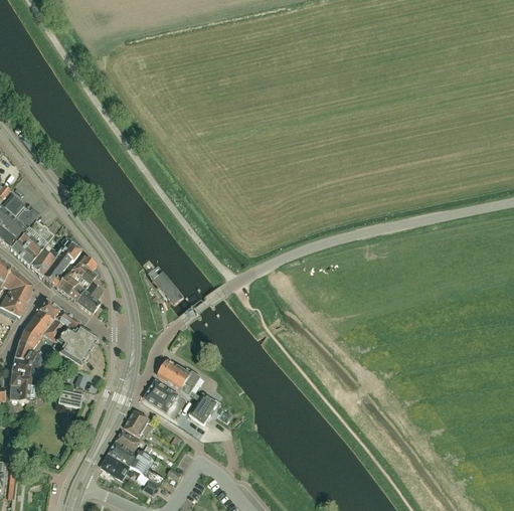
[(3,185),(0,188),(0,195),(1,197),(9,187),(4,183),(3,185)]
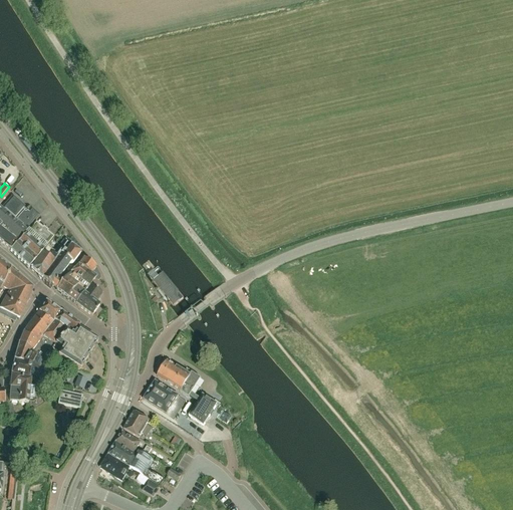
[(0,240),(9,247),(34,219),(39,212),(30,205),(26,208),(23,206),(25,204),(12,192),(0,206),(0,240)]
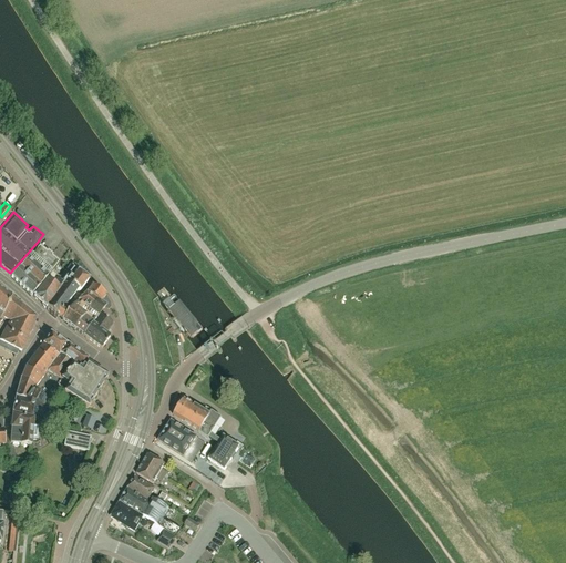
[(38,242),(10,273),(30,292),(44,275),(45,276),(51,268),(57,262),(59,258),(43,246),(38,242)]
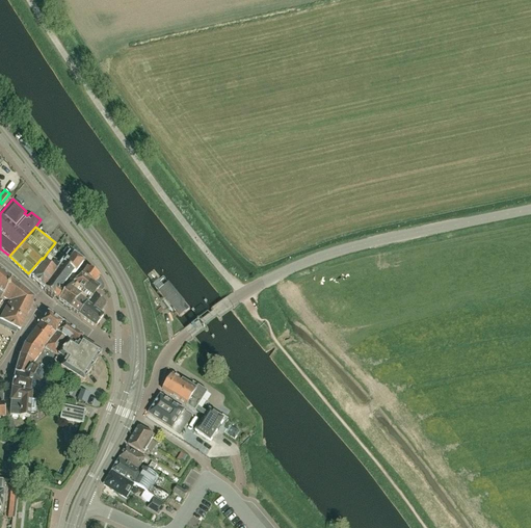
[(43,259),(30,275),(43,286),(63,259),(70,249),(64,245),(60,251),(55,257),(49,252),(44,259),(43,259)]
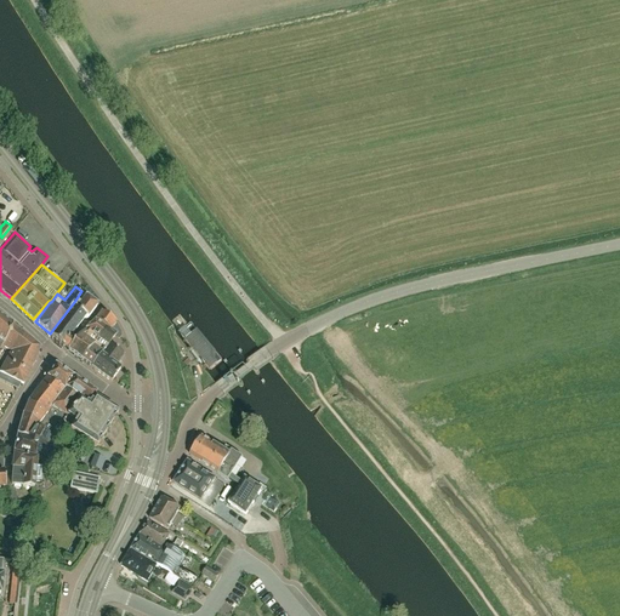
[(74,302),(50,334),(52,335),(62,343),(64,344),(66,346),(72,338),(69,337),(68,336),(85,313),(86,314),(96,302),(81,291),(74,302)]
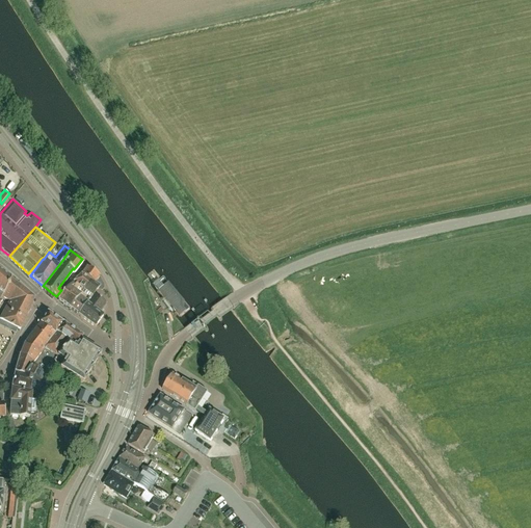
[(61,290),(56,296),(57,297),(77,312),(91,292),(84,286),(83,286),(86,282),(89,276),(91,279),(94,280),(99,272),(88,265),(87,264),(85,263),(81,270),(73,279),(61,290)]
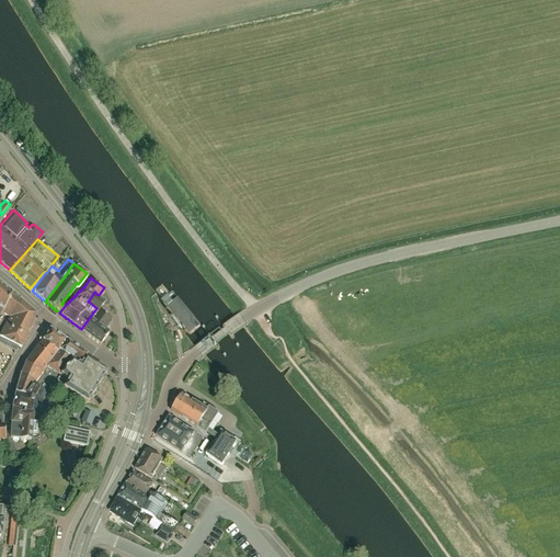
[(0,310),(1,309),(11,291),(0,282),(0,310)]
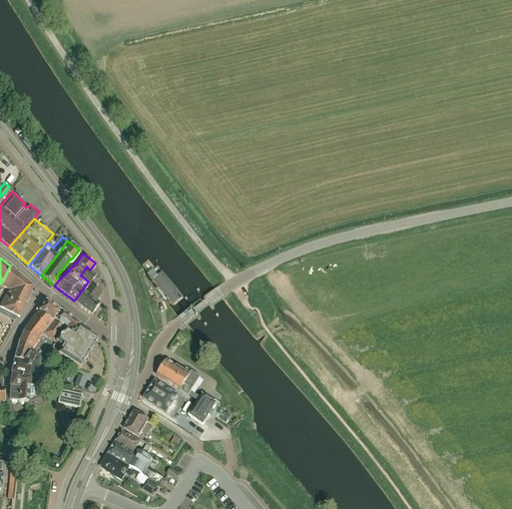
[(14,270),(10,266),(1,283),(7,287),(0,301),(0,305),(18,315),(26,299),(32,284),(28,280),(25,278),(21,275),(14,270)]
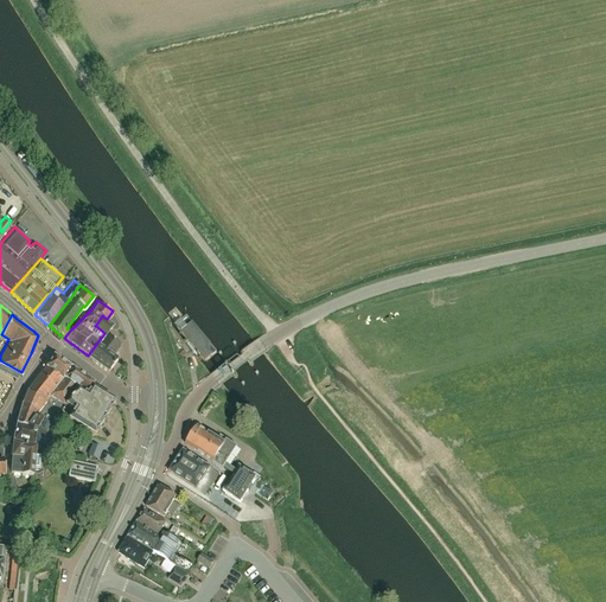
[(104,333),(88,356),(108,370),(116,357),(112,353),(116,347),(120,343),(106,332),(113,322),(107,319),(104,318),(102,315),(99,321),(95,326),(96,326),(104,333)]
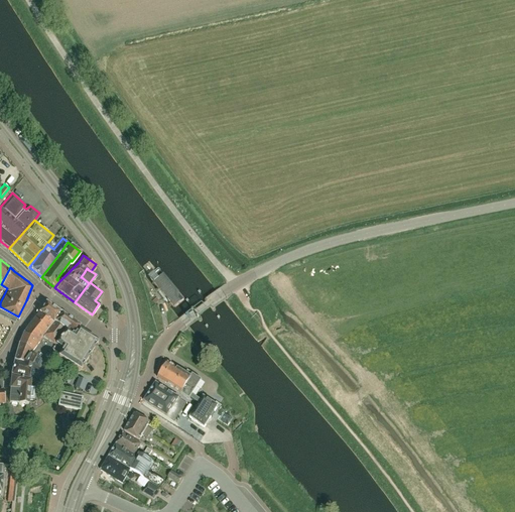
[(177,294),(177,287),(162,269),(152,277),(173,302),(179,297),(177,294)]
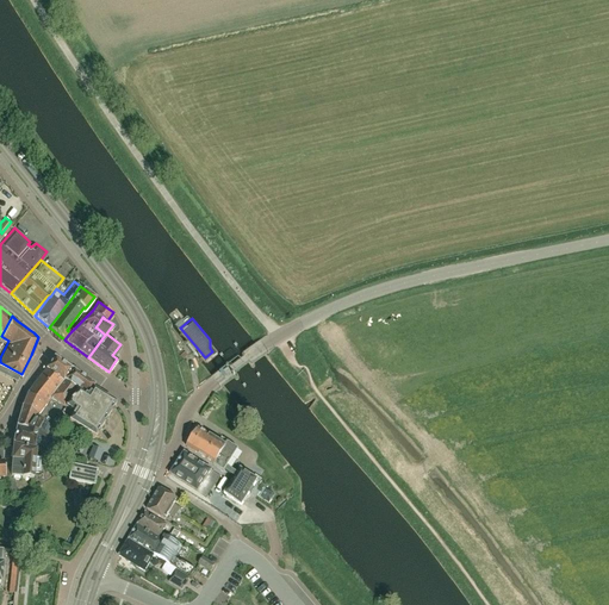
[(54,355),(36,378),(28,391),(23,403),(38,412),(44,401),(48,398),(62,409),(76,388),(76,387),(62,376),(69,366),(54,355)]
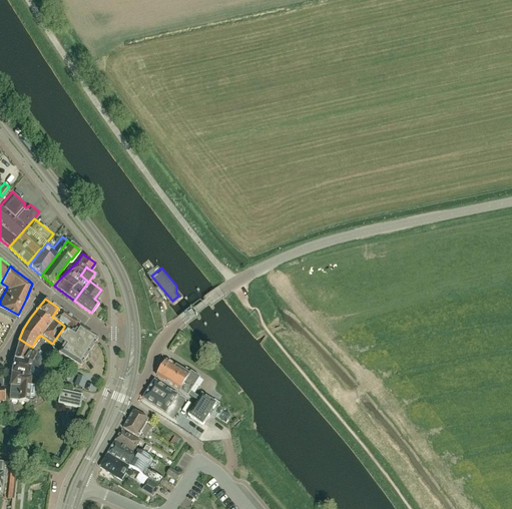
[(58,308),(52,317),(64,326),(64,327),(72,331),(76,325),(77,323),(78,323),(77,322),(60,310),(59,309),(59,310),(58,308)]
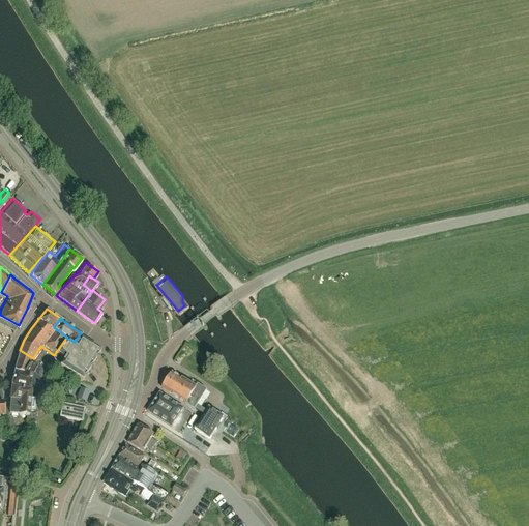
[(99,349),(79,335),(75,342),(66,338),(54,355),(52,358),(59,363),(58,363),(81,378),(99,349)]
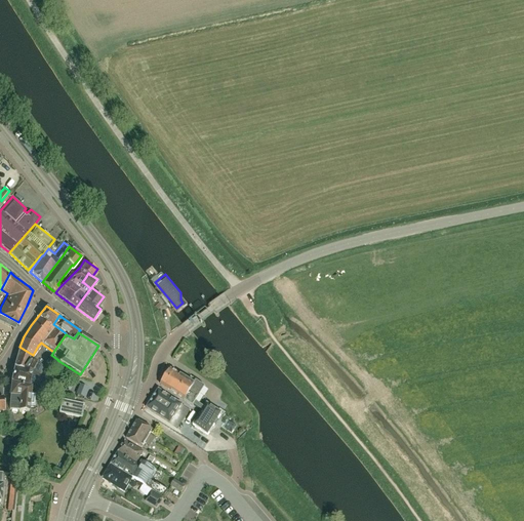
[(13,366),(10,381),(28,384),(37,386),(39,374),(45,361),(46,361),(43,359),(47,353),(50,355),(51,355),(53,352),(41,343),(38,346),(33,355),(24,369),(18,367),(13,366)]
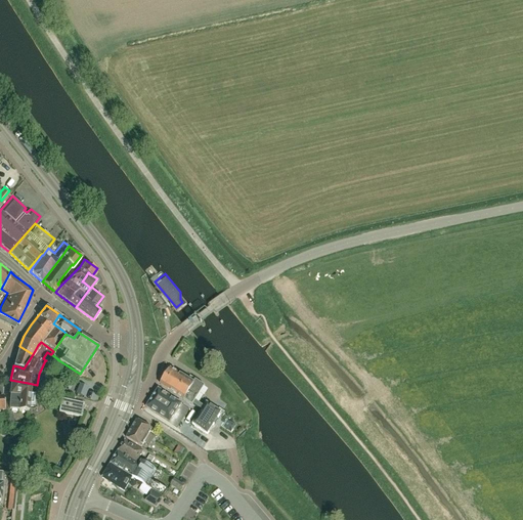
[(19,346),(13,364),(13,365),(24,369),(33,354),(19,346)]
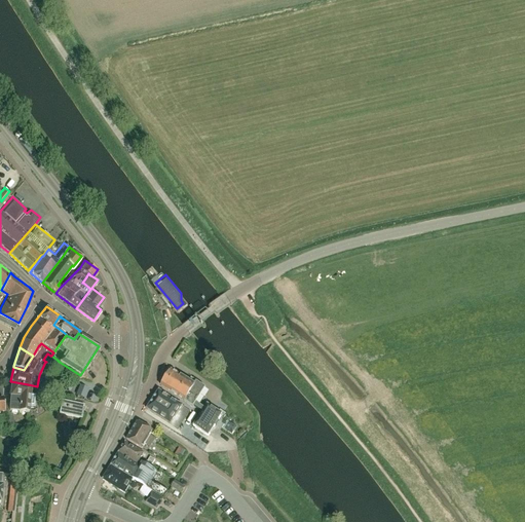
[(190,379),(171,367),(160,382),(192,403),(193,402),(201,408),(192,422),(208,433),(222,410),(207,400),(203,405),(195,399),(204,385),(205,384),(193,376),(190,379)]
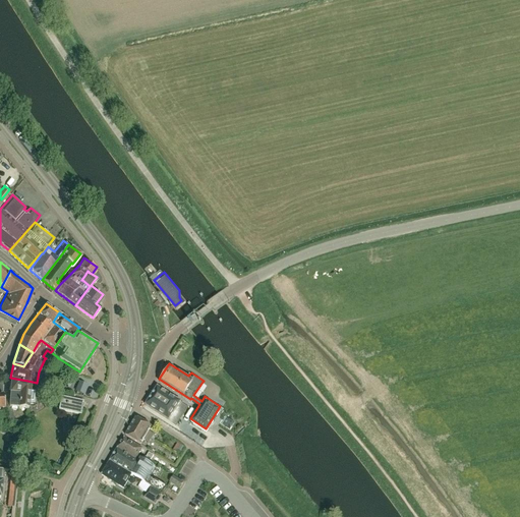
[(8,398),(2,397),(3,404),(11,405),(11,407),(15,407),(15,405),(18,406),(27,407),(29,400),(33,401),(35,389),(30,388),(30,382),(27,382),(27,381),(10,378),(10,381),(9,381),(8,387),(9,387),(9,391),(8,398)]
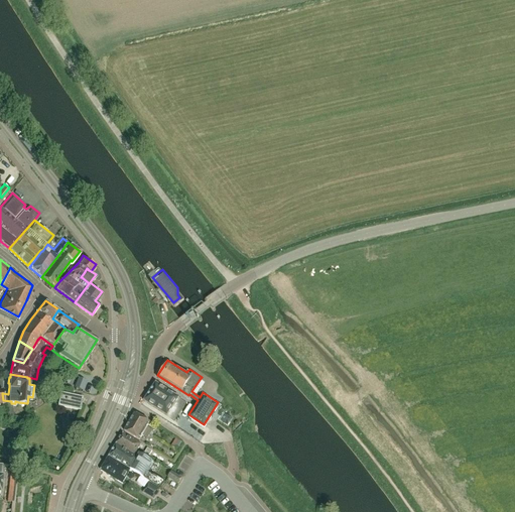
[(82,387),(85,377),(78,375),(75,385),(82,387)]
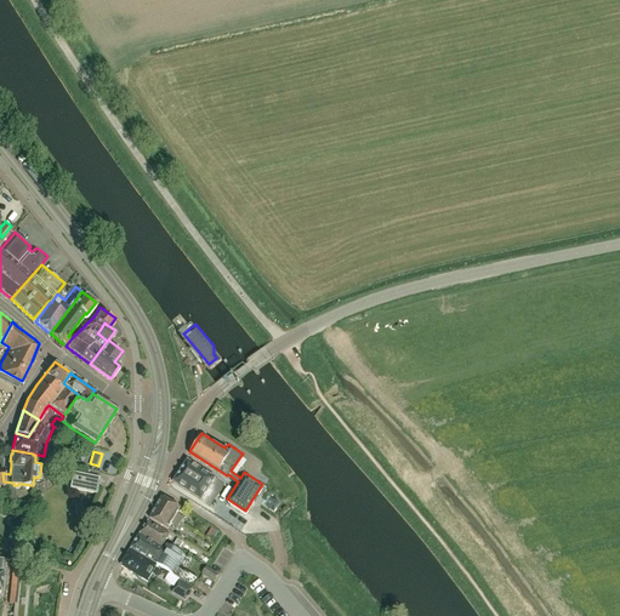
[(203,465),(188,488),(215,505),(229,483),(203,465)]
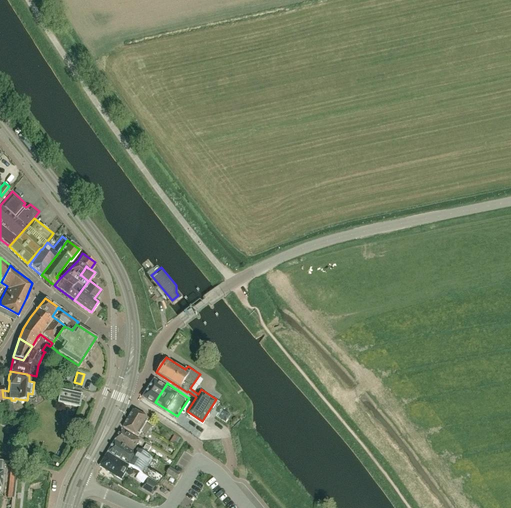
[(81,391),(59,387),(57,400),(79,404),(81,391)]
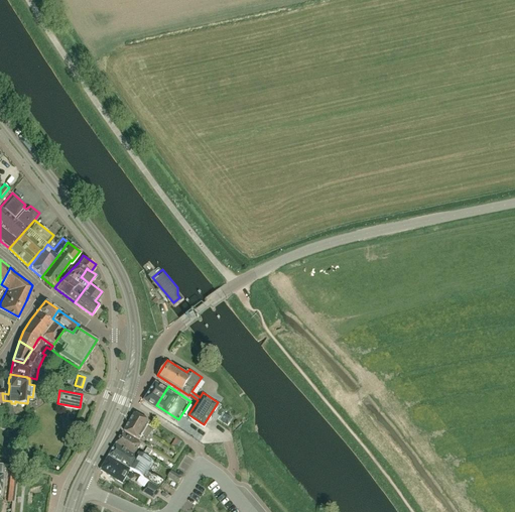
[(129,418),(149,430),(151,426),(146,423),(149,419),(134,410),(129,418)]
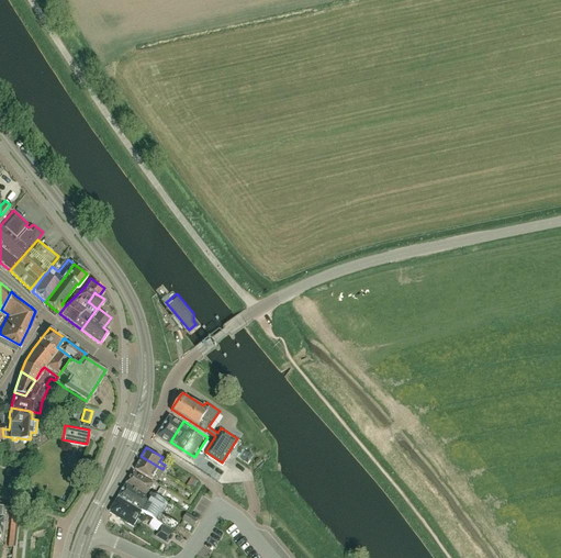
[(163,469),(141,456),(135,466),(152,476),(154,471),(159,473),(163,469)]
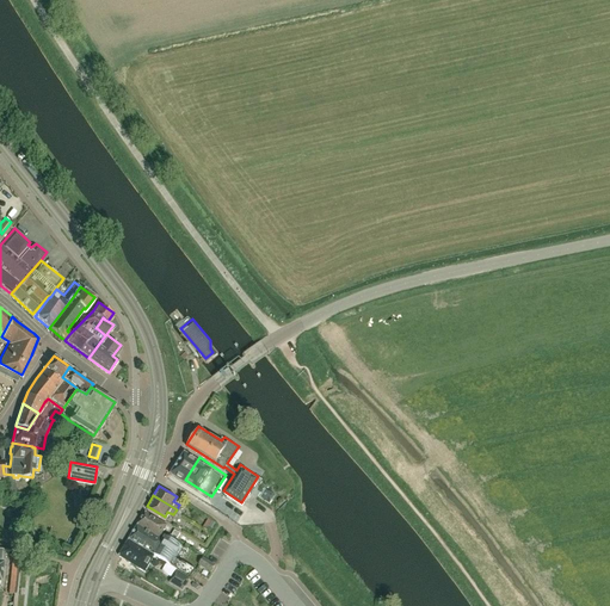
[(145,508),(136,523),(162,537),(162,536),(159,533),(166,521),(145,508)]
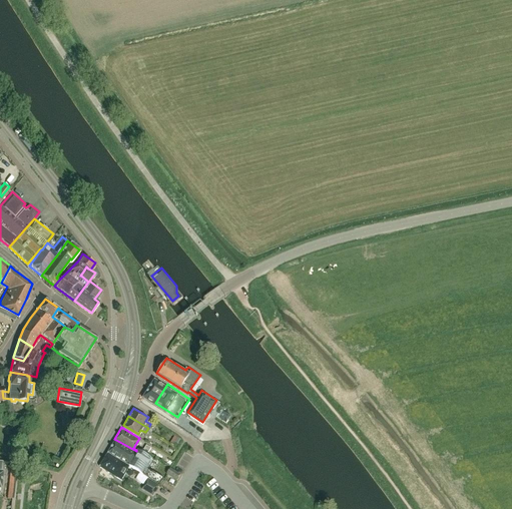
[(114,439),(107,451),(128,464),(136,451),(114,439)]
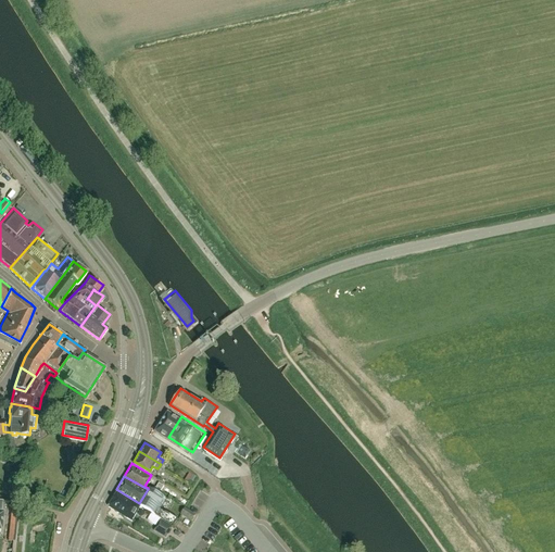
[(148,489),(139,503),(140,503),(149,509),(173,523),(177,515),(165,507),(164,509),(159,505),(165,496),(150,486),(148,488),(148,489)]
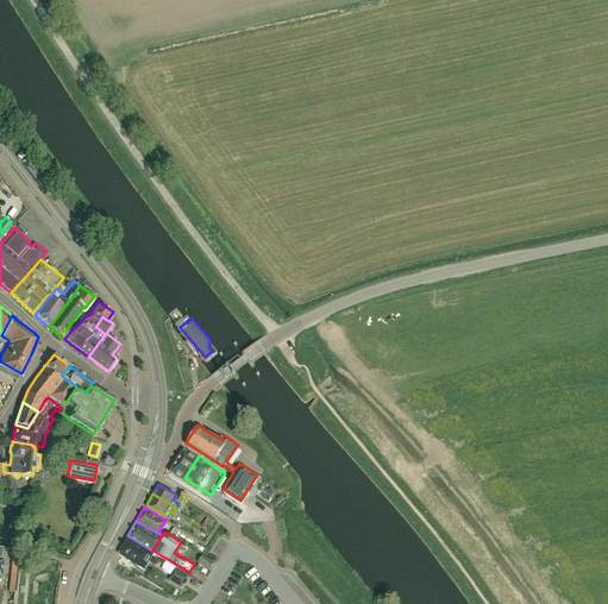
[(152,551),(127,535),(118,551),(144,566),(154,551),(152,551)]
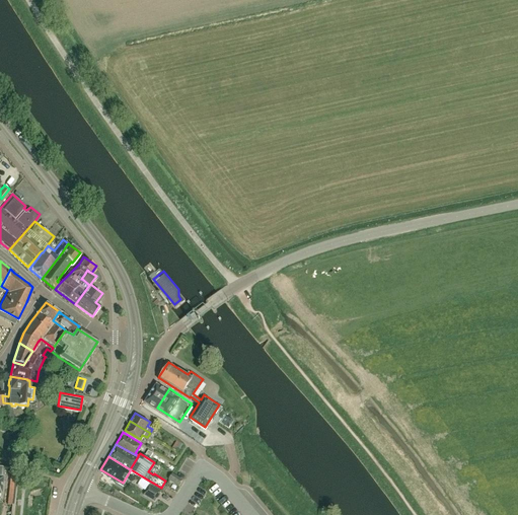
[(168,476),(177,483),(181,476),(171,470),(168,476)]
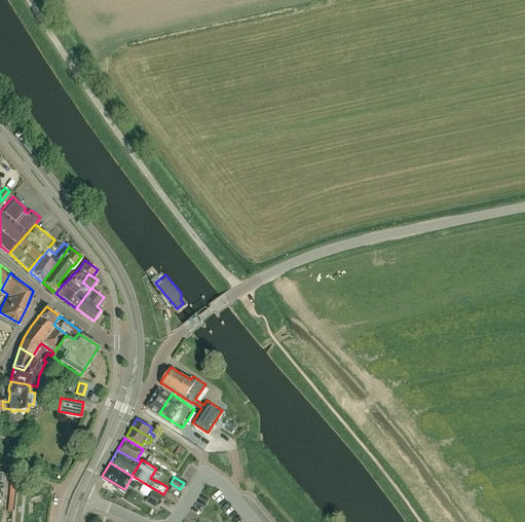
[(143,498),(156,506),(156,505),(158,501),(161,495),(149,488),(143,498)]
